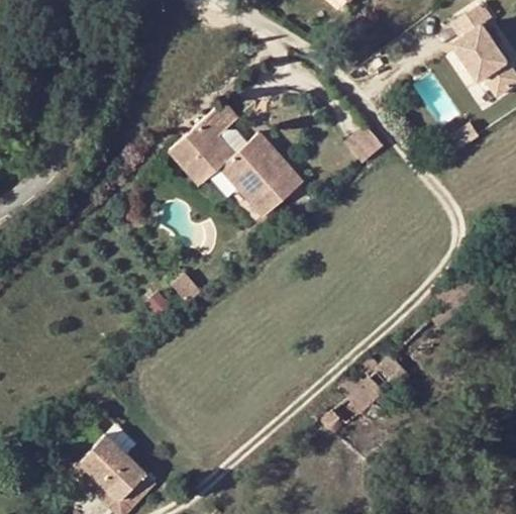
[(515,73),(483,23),(492,18),(482,3),(452,23),(461,37),(465,41),(456,46),(479,80),(484,77),(497,96),(515,83),(515,73)]
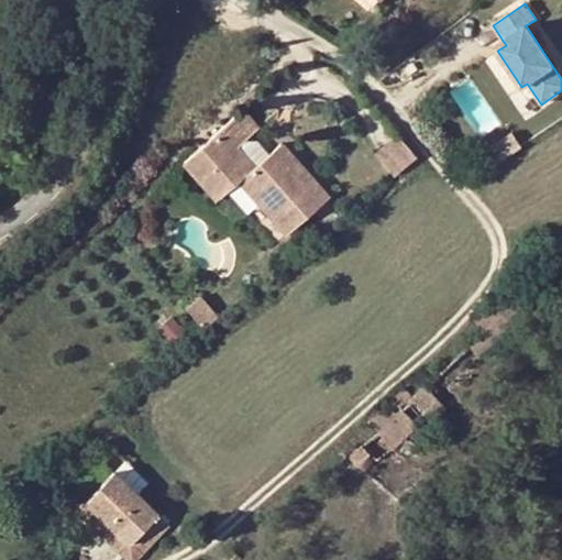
[(497,51),(506,45),(503,41),(494,46),(497,51)]
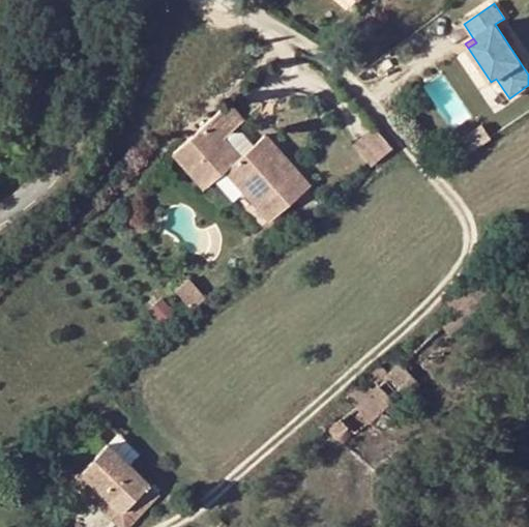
[(250,120),(235,101),(178,147),(208,184),(231,167),(273,220),(313,187),(297,168),(290,174),(276,158),(285,152),(271,135),(244,155),(229,137),(250,120)]
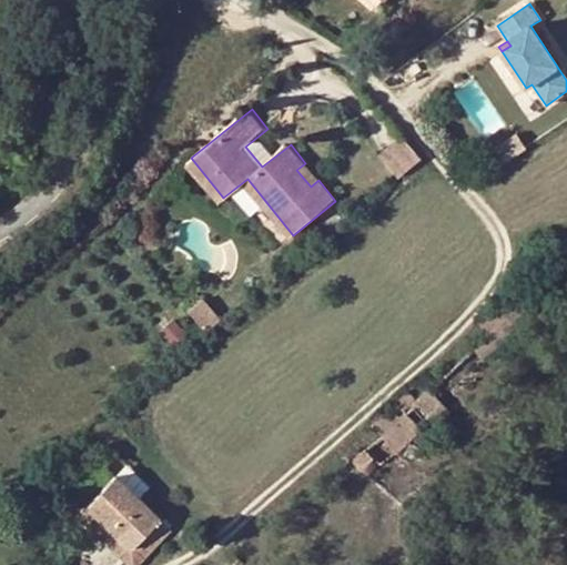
[(496,171),(525,151),(516,138),(487,157),(496,171)]
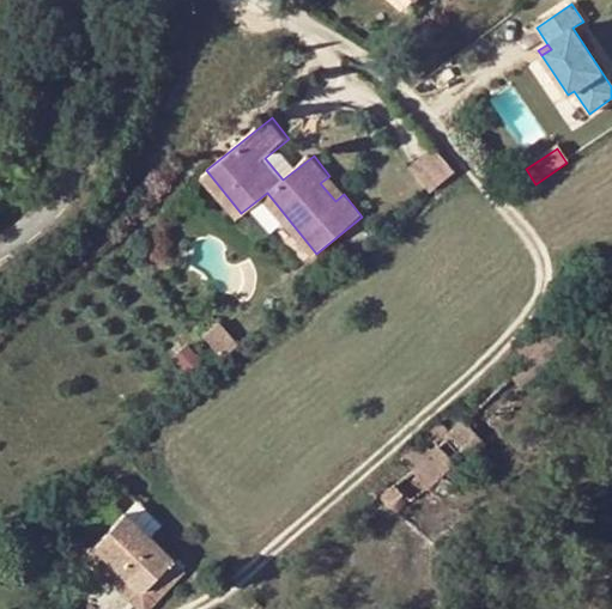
[(459,174),(440,150),(414,169),(434,194),(459,174)]
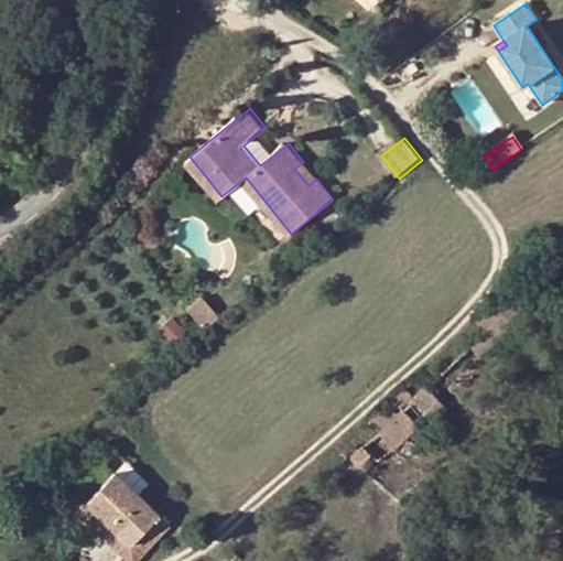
[(303,162),(294,169),(309,185),(316,179),(303,162)]
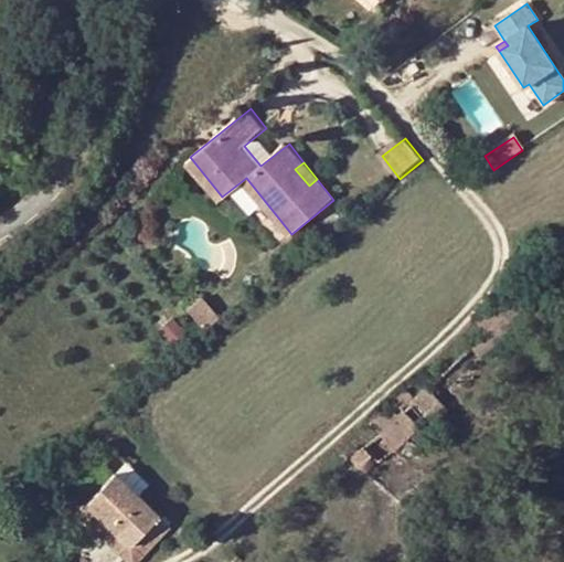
[(209,330),(222,320),(204,299),(191,309),(209,330)]
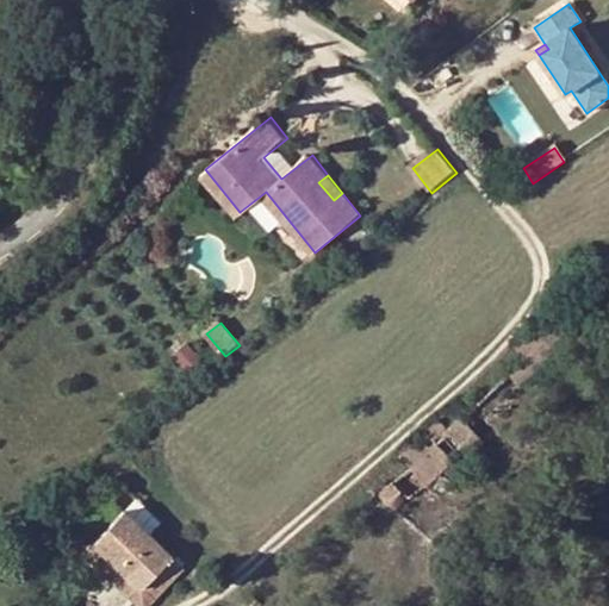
[(399,458),(410,472),(461,423),(451,410),(399,458)]
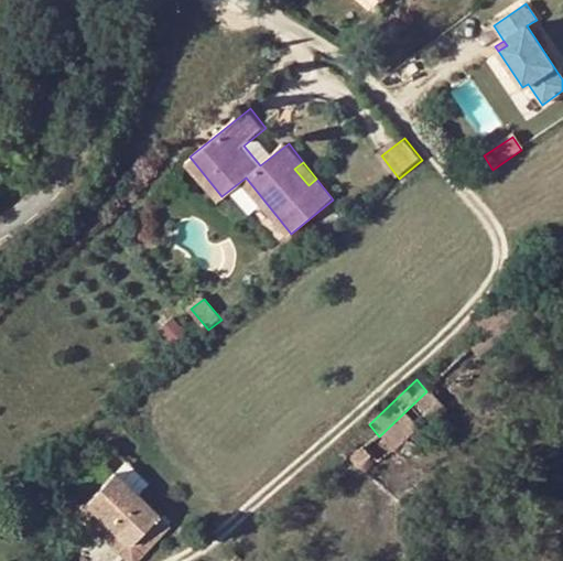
[(426,391),(379,437),(394,452),(404,461),(452,417),(440,403),(426,391)]
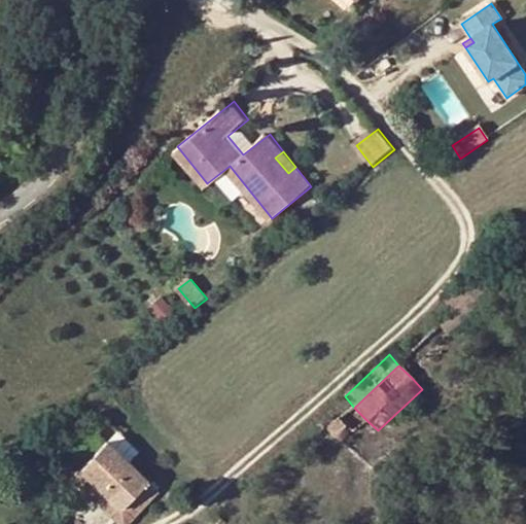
[(328,427),(344,444),(369,422),(354,408),(328,427)]
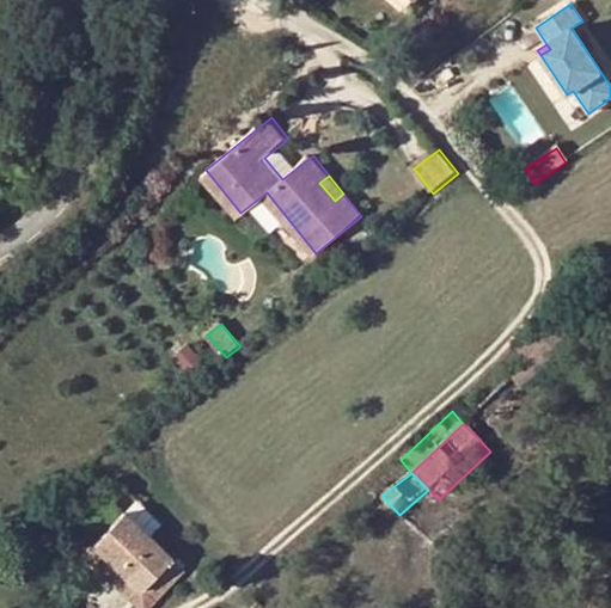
[(145,589),(173,560),(124,514),(109,498),(107,496),(75,527),(95,545),(84,556),(133,601),(145,589)]
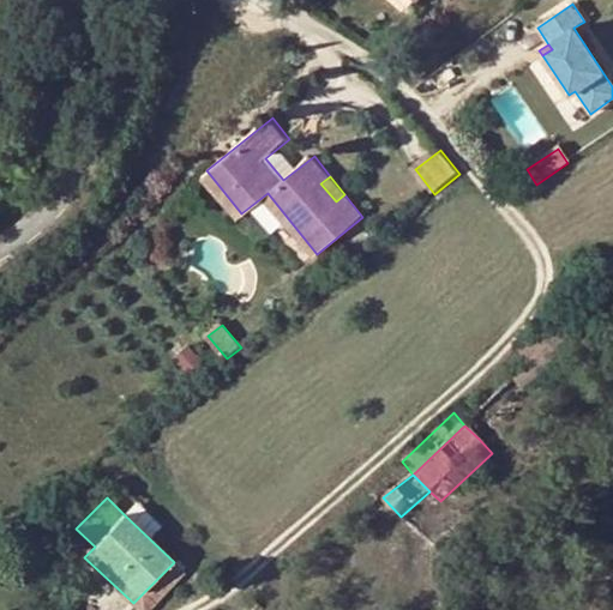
[(149,609),(186,574),(174,562),(145,591),(133,603),(140,609),(149,609)]
